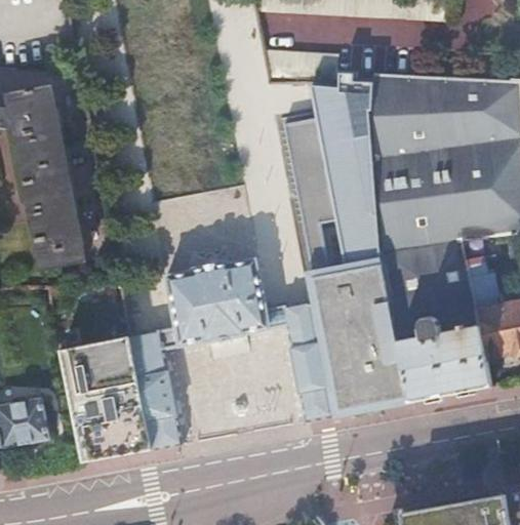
[(258,0),(258,10),(442,22),(443,0),(258,0)]
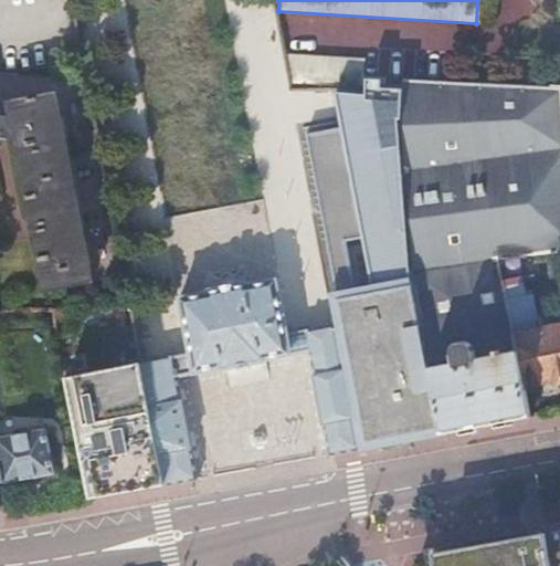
[(360,87),(360,77),(358,77),(359,60),(288,54),(287,82),(360,87)]
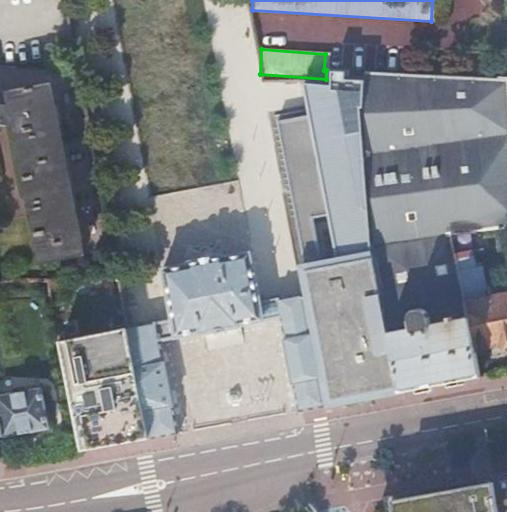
[(75,74),(0,69),(0,125),(11,127),(38,265),(109,250),(88,139),(75,74)]
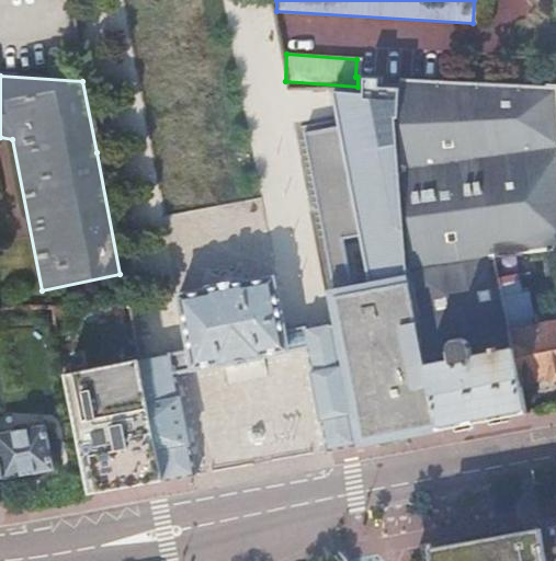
[(160,482),(194,477),(173,375),(178,374),(217,366),(217,368),(261,359),(261,357),(306,348),(326,451),(381,441),(379,436),(435,425),(405,271),(406,271),(394,117),(395,87),(375,86),(375,78),(358,77),(358,87),(356,92),(332,92),(339,128),(303,135),(337,324),(331,325),(330,322),(283,332),(272,276),(242,282),(242,281),(203,288),(203,289),(174,296),(185,351),(172,354),(137,361),(147,412),(160,482)]
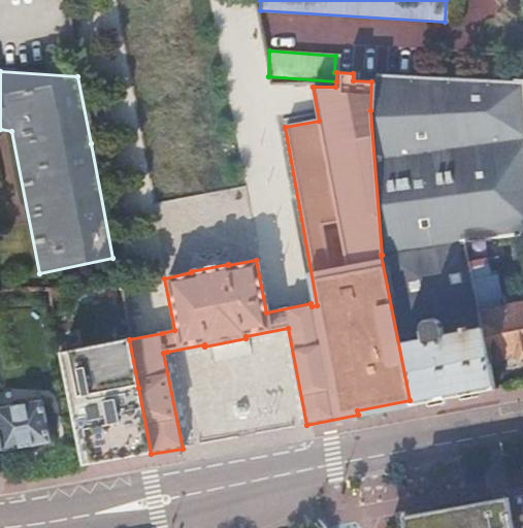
[(522,81),(371,73),(371,81),(370,110),(382,255),(463,243),(490,239),(522,234),(522,81)]
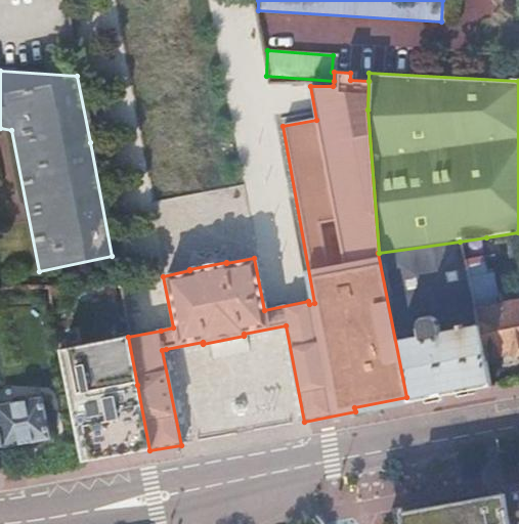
[(486,237),(460,242),(482,357),(518,349),(518,303),(493,308),(491,298),(494,297),(490,274),(484,275),(481,258),(489,256),(486,237)]
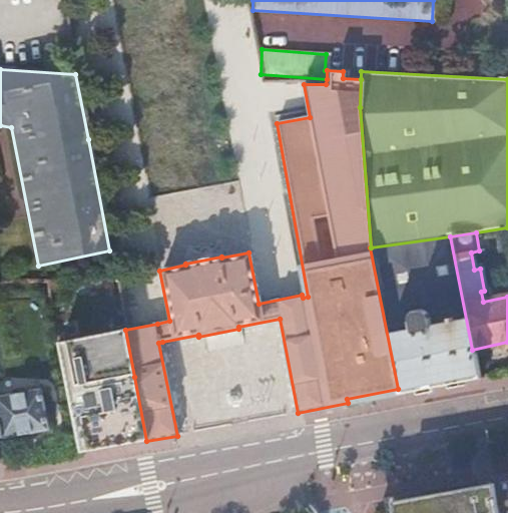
[(450,236),(371,247),(370,247),(398,389),(399,393),(436,386),(477,379),(472,350),(450,236)]
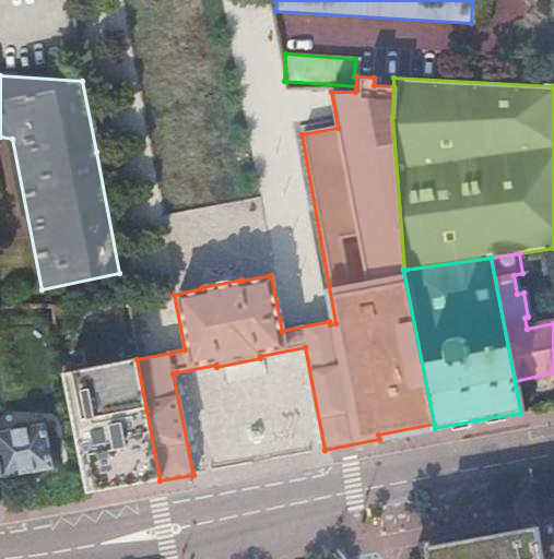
[(72,425),(80,463),(139,451),(145,483),(160,480),(146,411),(72,425)]
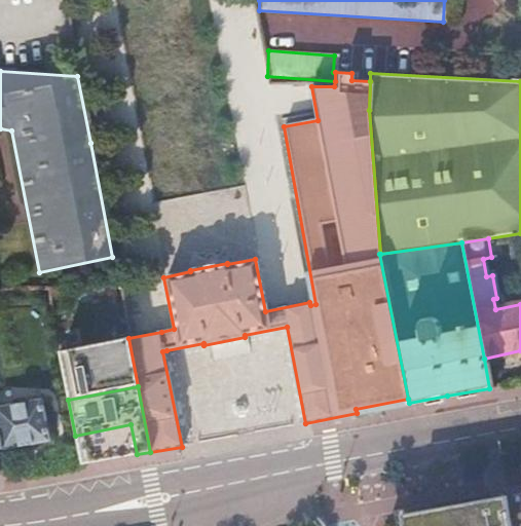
[(0,449),(47,441),(39,400),(0,406),(0,449)]
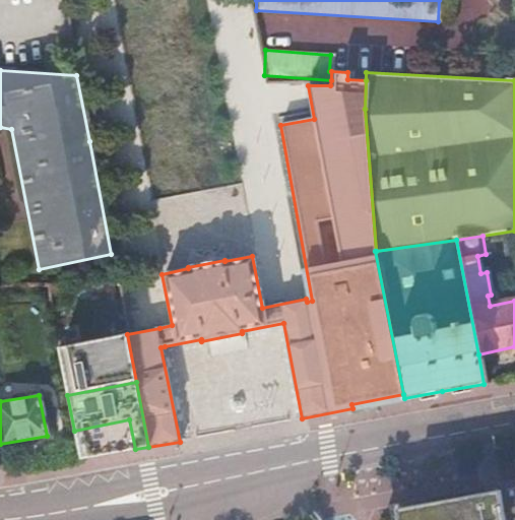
[(514,519),(514,481),(499,484),(505,519),(514,519)]
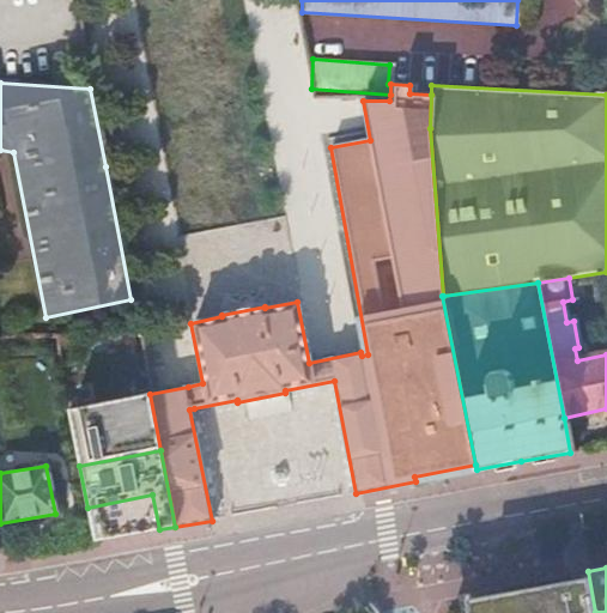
[(595,612),(588,571),(474,593),(478,612),(595,612)]
